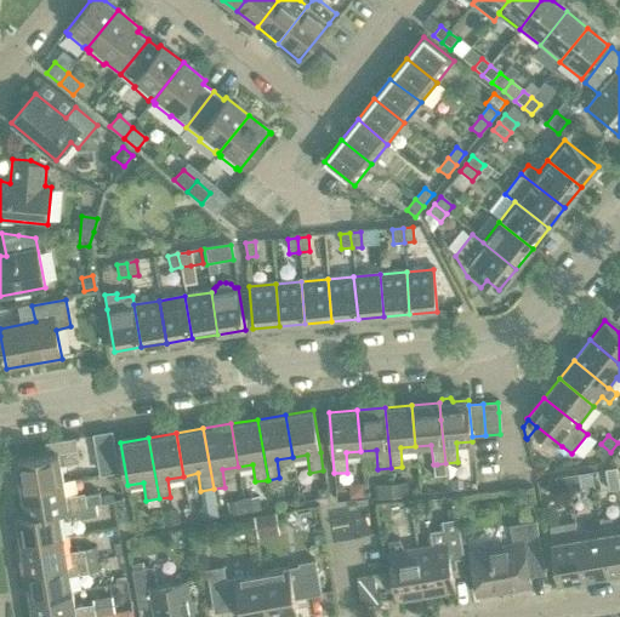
[(16,462),(13,464),(15,474),(18,475),(21,489),(64,481),(61,467),(79,463),(74,439),(44,444),(46,456),(16,461),(16,462)]
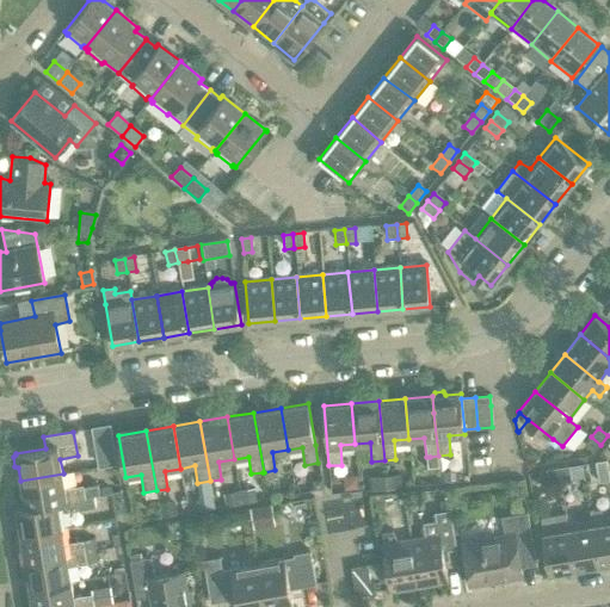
[(593,453),(601,445),(591,437),(584,446),(593,453)]
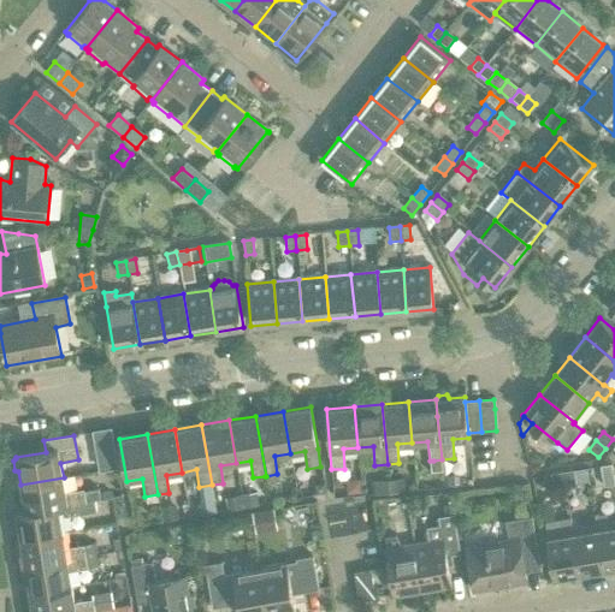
[(430,461),(430,473),(442,471),(442,459),(433,461),(430,461)]
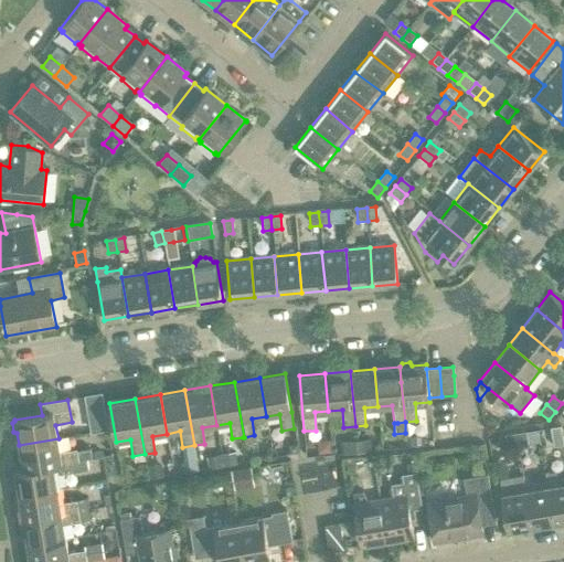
[(550,430),(553,447),(563,446),(560,427),(550,430)]
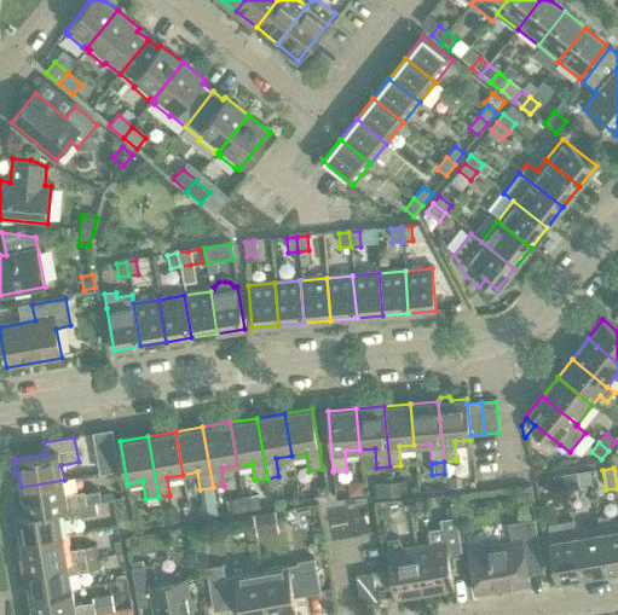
[(565,476),(566,487),(578,486),(576,475),(565,476)]
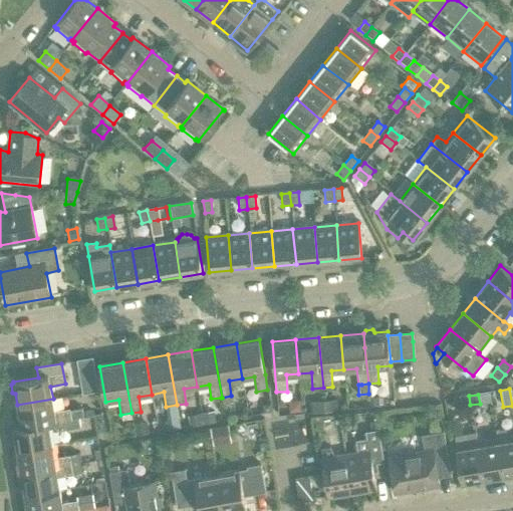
[(461,407),(470,405),(469,396),(459,397),(461,407)]
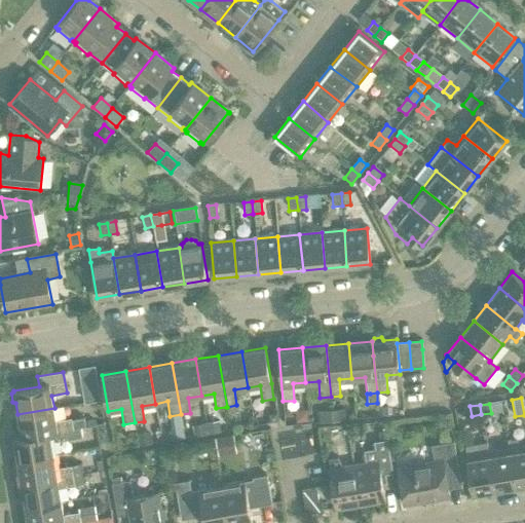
[(379,408),(379,418),(389,417),(394,416),(392,407),(379,408)]
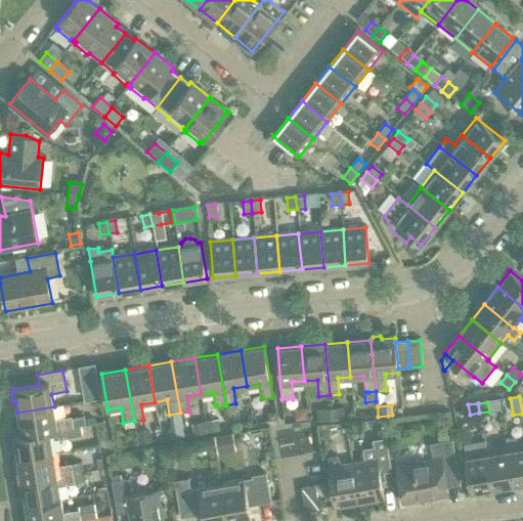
[(54,406),(17,413),(22,435),(22,436),(80,427),(85,426),(83,417),(71,419),(71,417),(56,420),(54,406)]
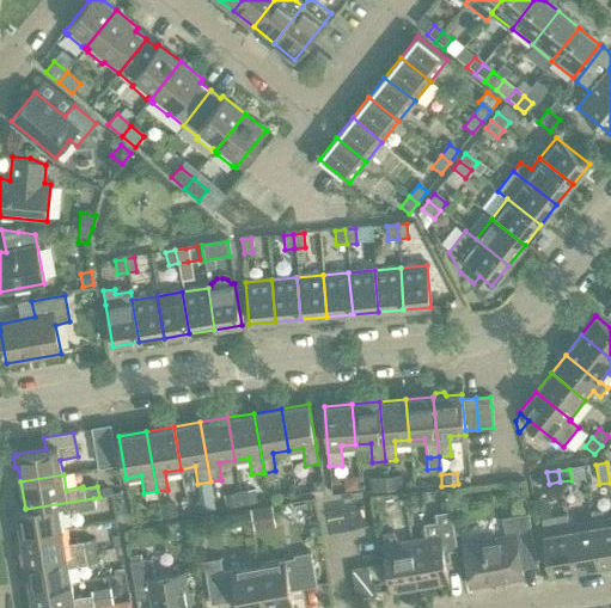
[(401,476),(385,478),(386,492),(402,491),(401,476)]
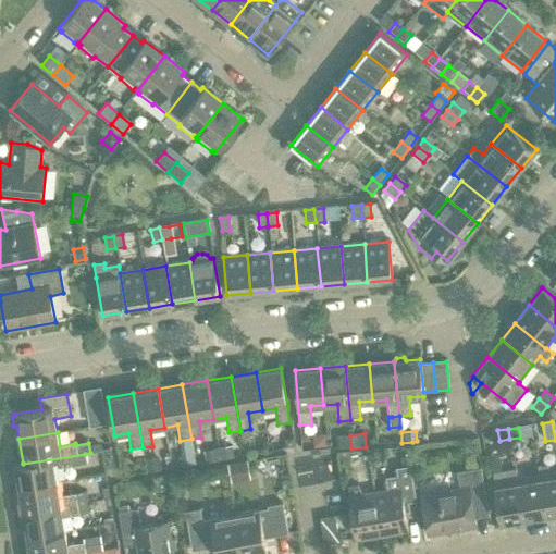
[(310,447),(323,446),(323,435),(309,436),(310,447)]
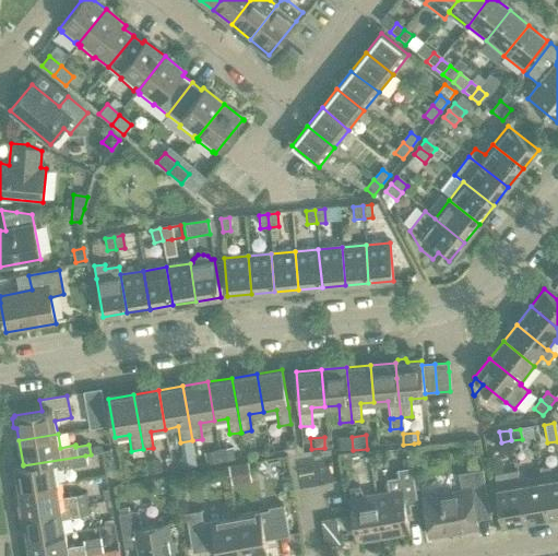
[(337,451),(353,450),(352,437),(336,438),(337,451)]
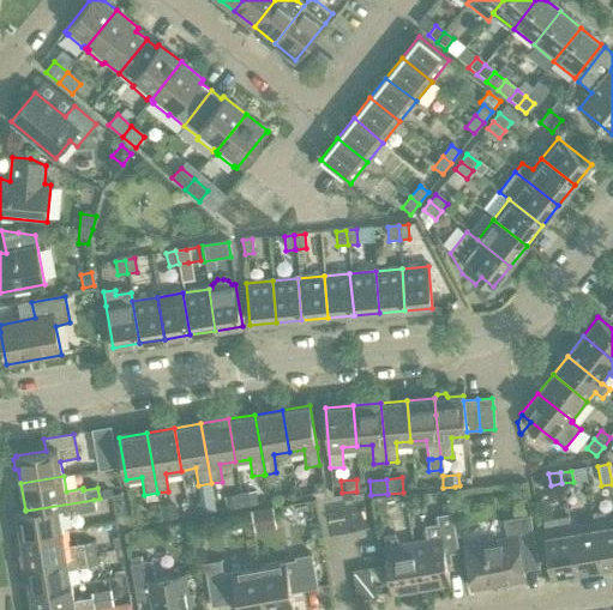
[(25,509),(16,512),(20,539),(62,532),(60,517),(96,511),(94,500),(25,511),(25,509)]
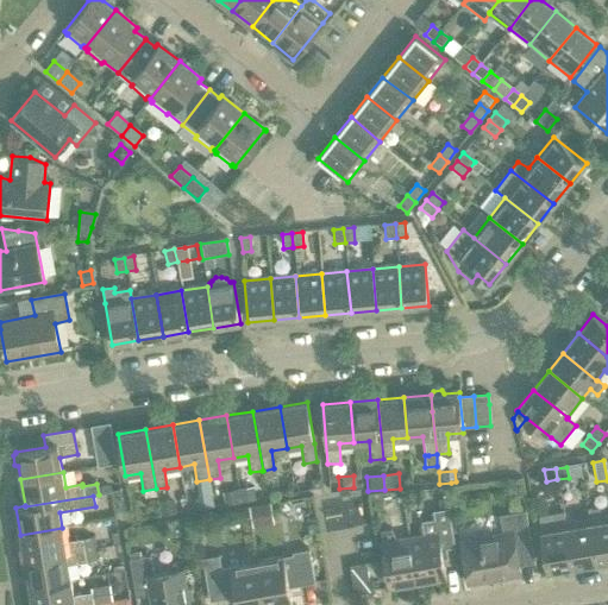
[(269,509),(249,512),(252,531),(273,528),(269,509)]
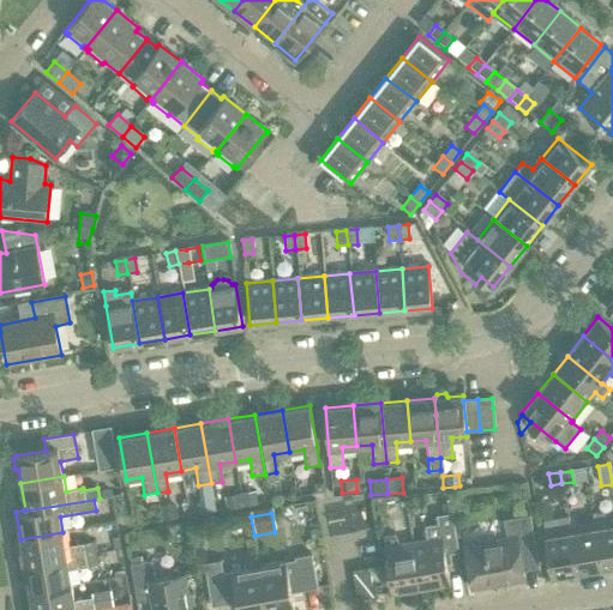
[(612,520),(605,523),(604,513),(592,515),(593,524),(600,568),(612,565),(612,520)]
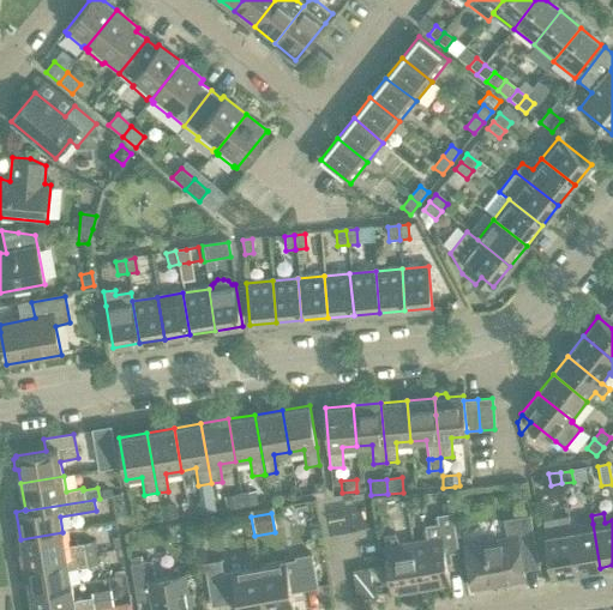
[(412,542),(420,591),(450,585),(446,565),(451,563),(450,554),(458,553),(451,514),(436,517),(437,524),(425,526),(426,539),(412,542)]
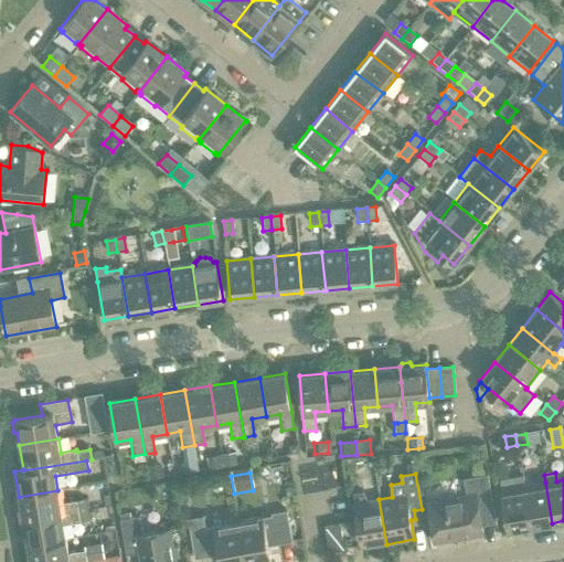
[(495,523),(487,476),(464,479),(466,495),(426,501),(434,543),(482,536),(481,527),(495,523)]
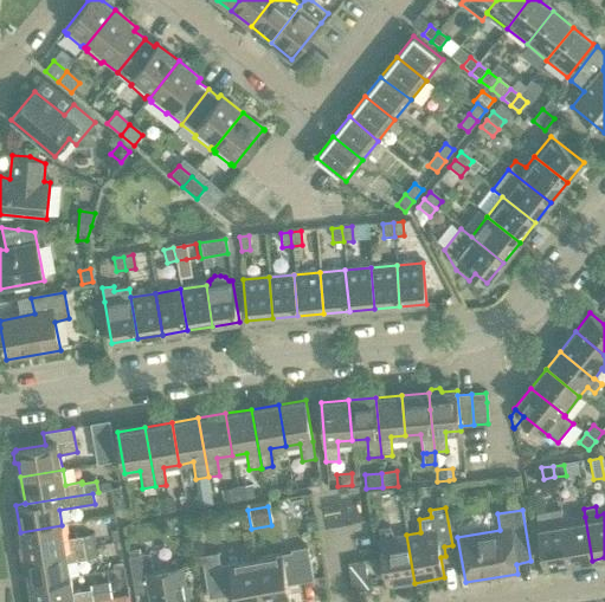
[(562,522),(560,510),(535,513),(545,569),(570,564),(562,522)]
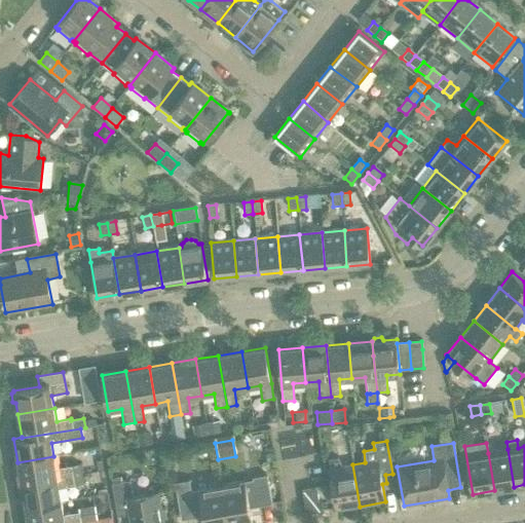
[(165,447),(167,459),(180,457),(178,445),(165,447)]
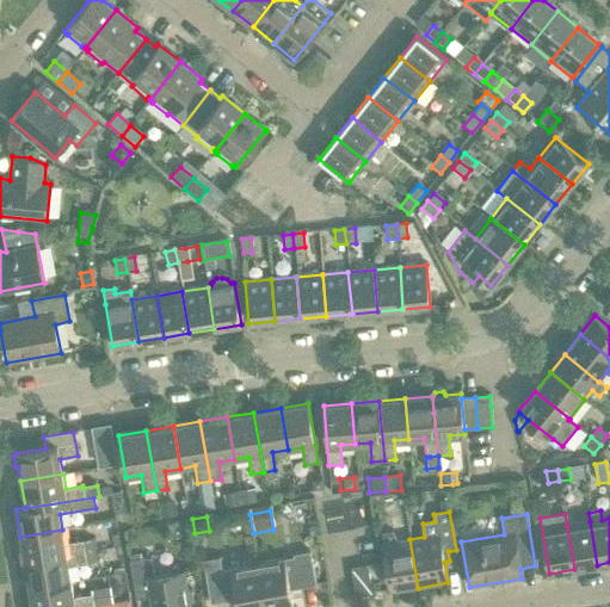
[(574,569),(597,565),(590,521),(567,526),(574,569)]
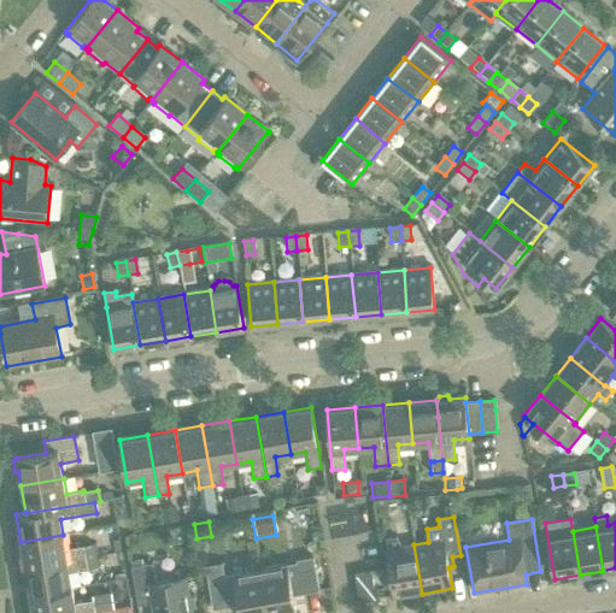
[(63,535),(21,542),(25,569),(95,556),(94,546),(65,549),(63,535)]
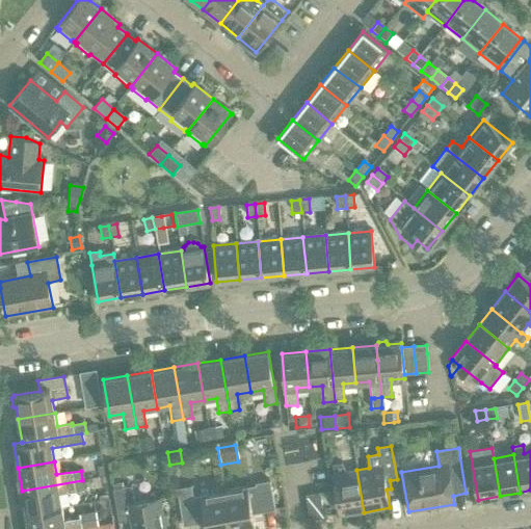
[(364,512),(356,470),(345,472),(341,464),(332,466),(340,516),(364,512)]
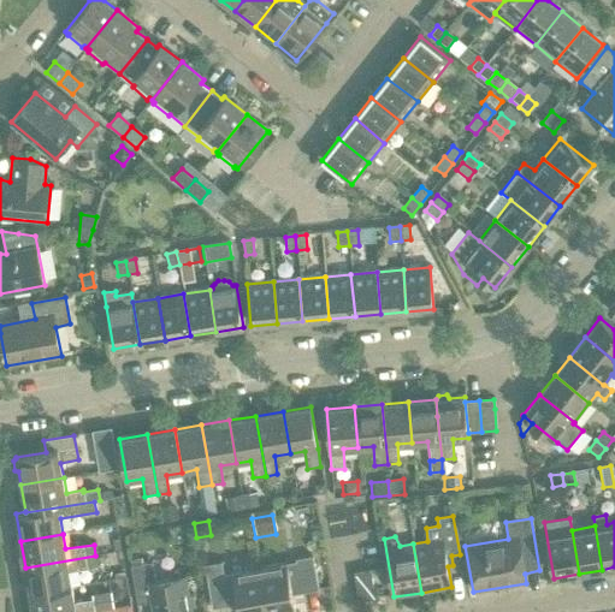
[(95,556),(25,568),(30,595),(72,588),(70,572),(98,568),(95,556)]
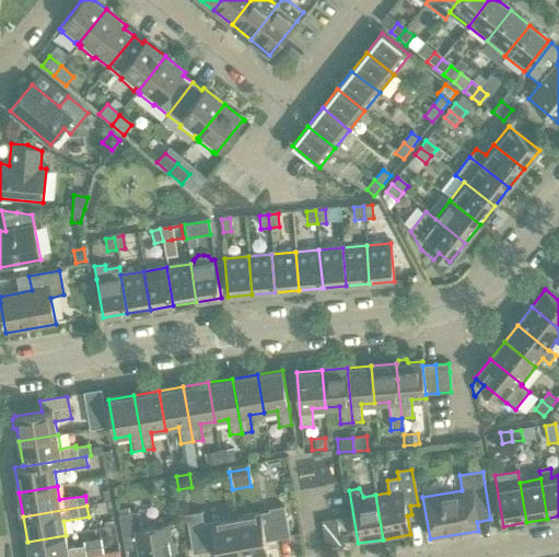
[(235,517),(242,556),(268,556),(266,541),(289,537),(283,508),(269,510),(269,512),(260,514),(260,512),(235,517)]
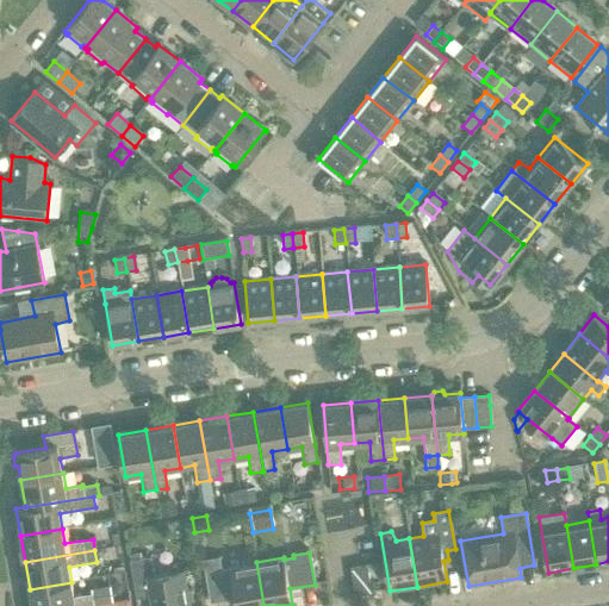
[(136,599),(150,597),(151,605),(190,605),(184,572),(154,576),(150,557),(130,561),(136,599)]
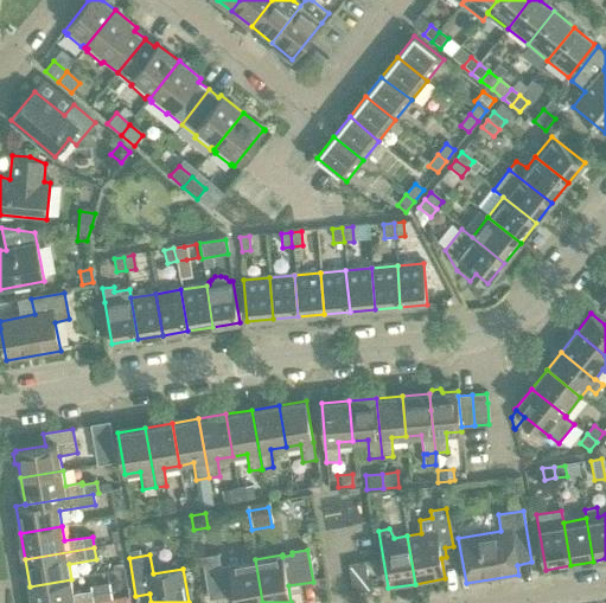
[(262,602),(255,559),(229,564),(230,565),(219,568),(218,556),(202,558),(209,600),(235,595),(236,602),(262,602)]
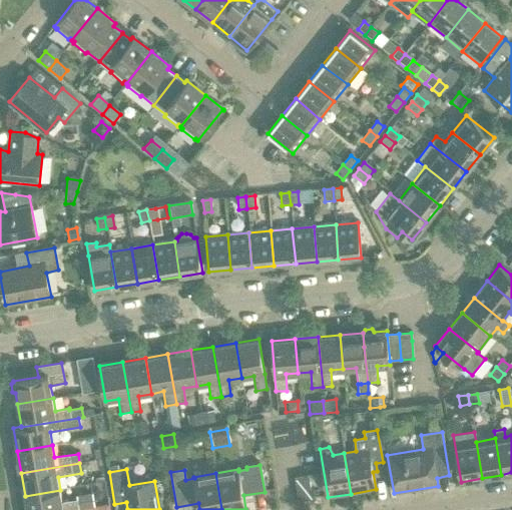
[(313,499),(309,475),(294,478),(299,502),(313,499)]
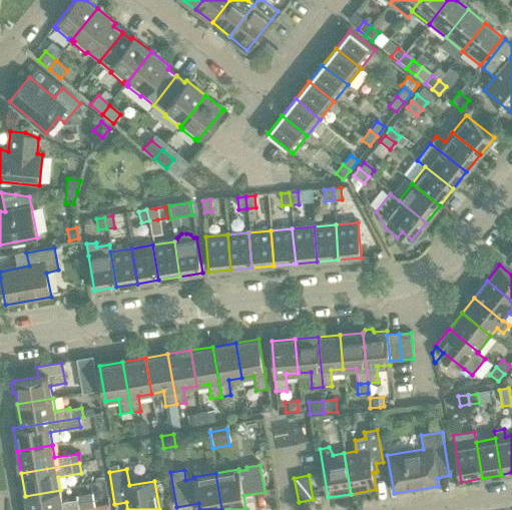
[(60,490),(25,496),(27,509),(84,509),(94,507),(93,497),(77,500),(62,502),(60,490)]
